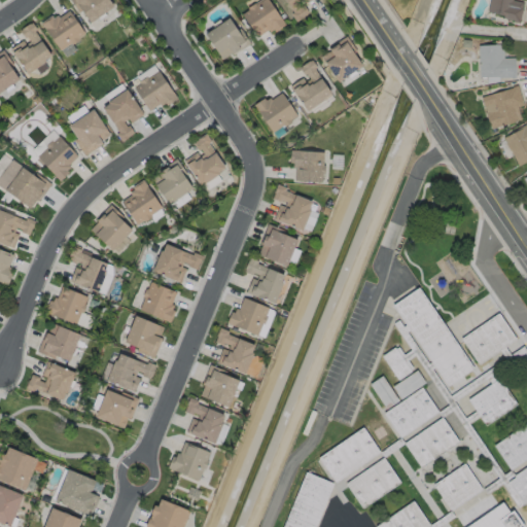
[(106,0),(111,7),(88,24),(79,11),(76,13),(67,0),(106,0)]
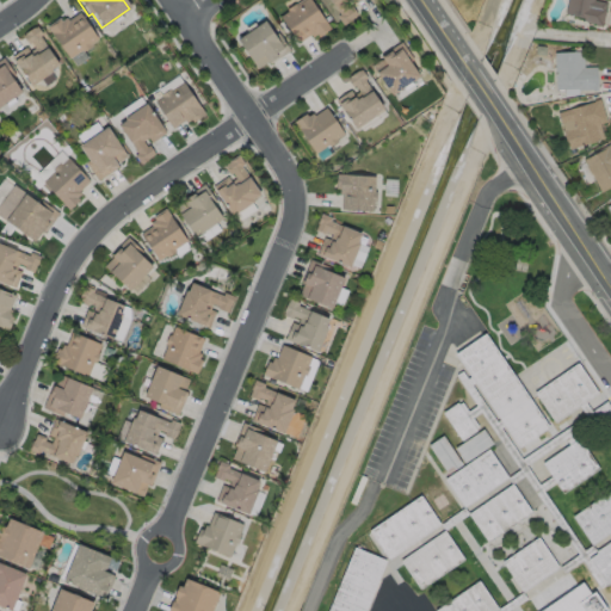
[(303,0),(282,16),(300,43),(328,25),(312,0),(303,0)]
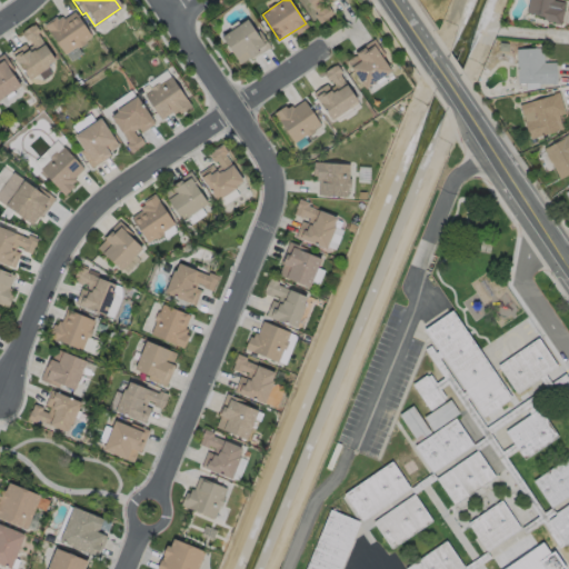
[(307,0),(317,13),(335,0),(307,0)]
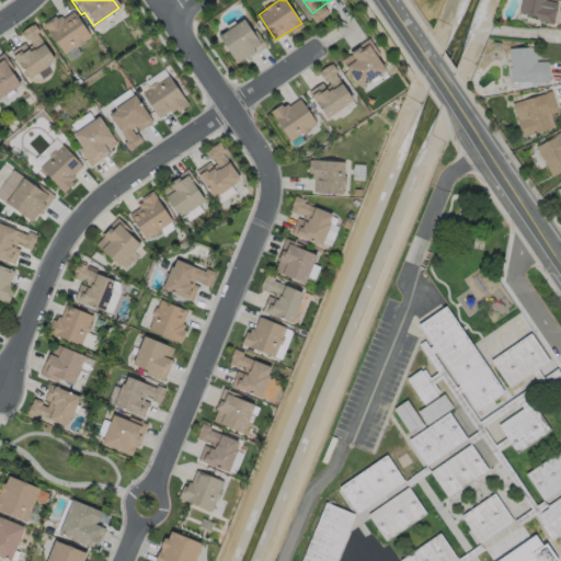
[(553,8),(550,24),(544,23),(544,22),(533,20),(534,16),(516,13),(518,0),(542,0),(553,2),(552,8),(553,8)]
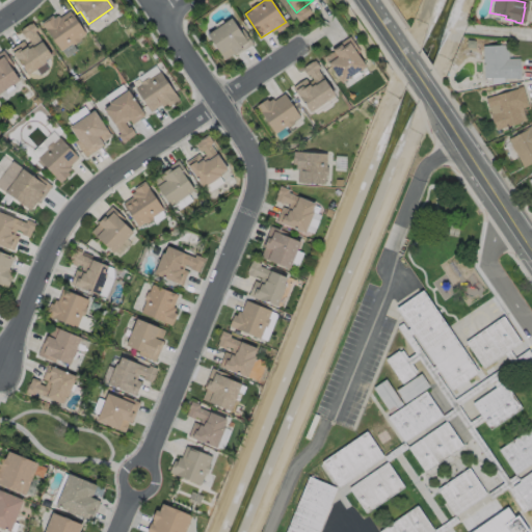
[(69,10),(84,34),(78,38),(79,41),(71,46),(70,44),(59,51),(40,23),(50,16),(52,18),(56,16),(58,18),(69,10)]
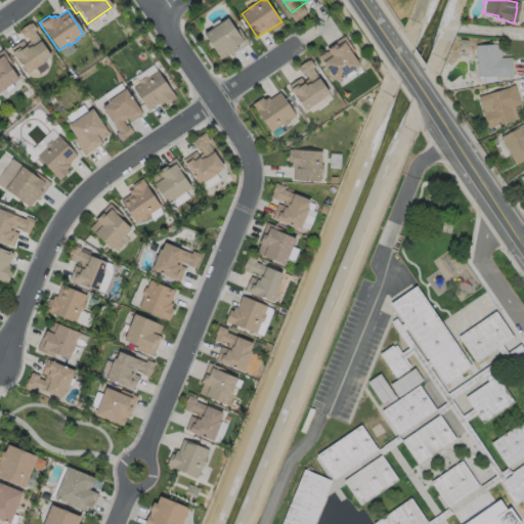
[(205,33),(222,59),(247,43),(229,16),(205,33)]
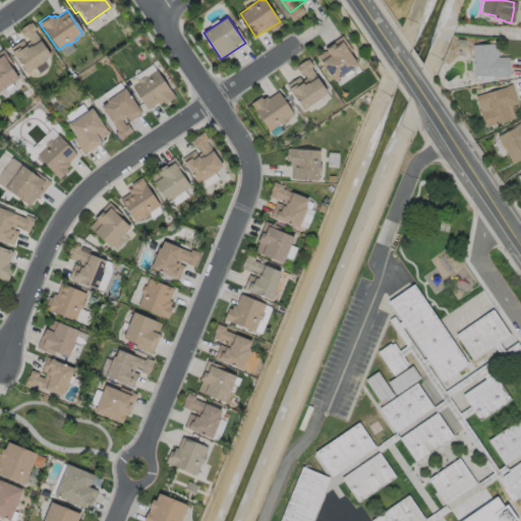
[(31,22),(35,30),(33,31),(49,55),(43,59),(44,61),(25,73),(8,49),(20,41),(23,44),(29,41),(25,37),(23,38),(18,31),(20,30),(19,29),(27,23),(31,22)]
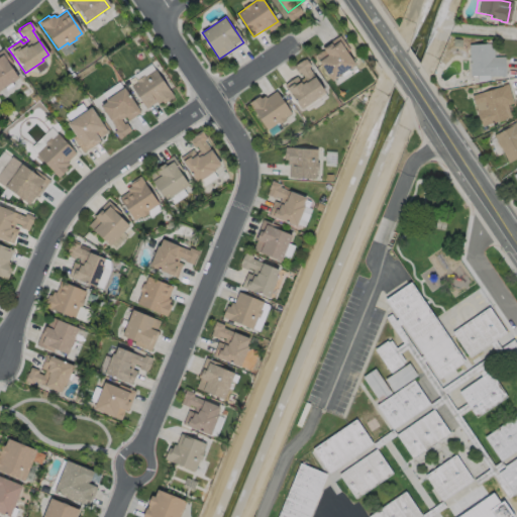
[(316,55),(332,80),(356,64),(341,39),(316,55)]
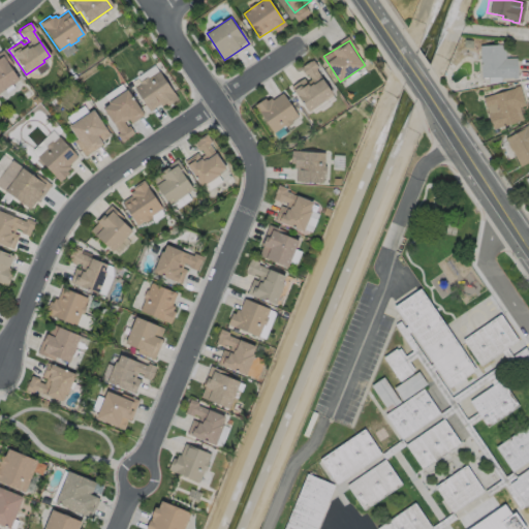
[(503,43),(504,57),(516,57),(516,78),(511,78),(511,76),(499,78),(499,76),(479,76),(478,44),(503,43)]
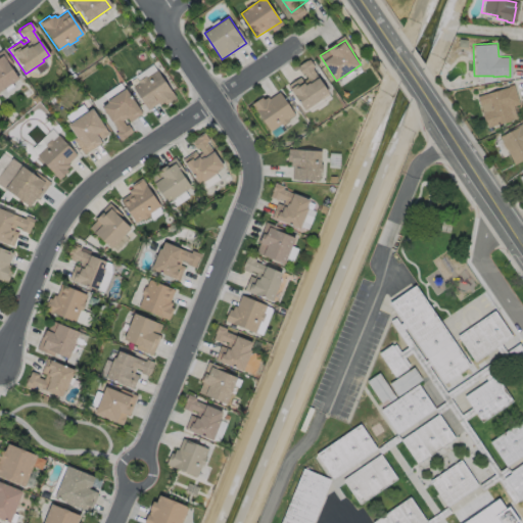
[(0,77),(12,67),(0,46),(0,77)]
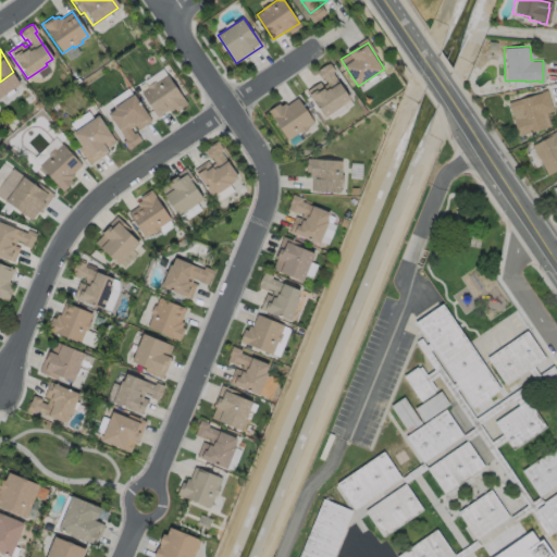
[(307,91),(325,116),(354,97),(336,71),(307,91)]
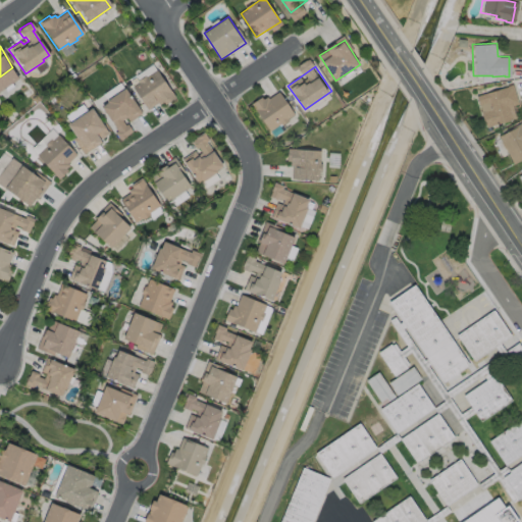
[(155,70),(173,98),(163,105),(161,102),(157,105),(156,103),(146,110),(131,87),(137,83),(136,82),(144,76),(144,77),(155,70)]
